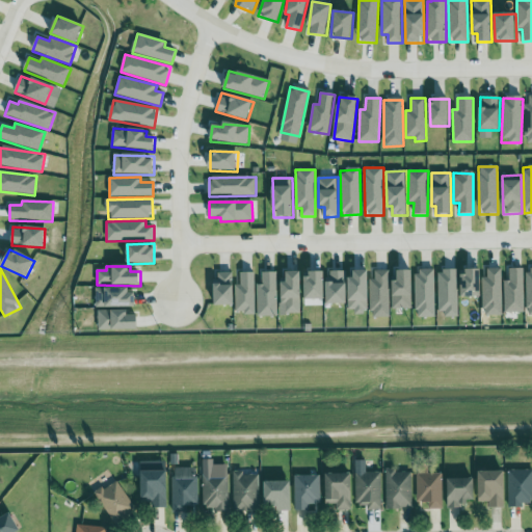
[(483,277),(483,316),(502,316),(502,269),(487,269),(487,277),(483,277)]
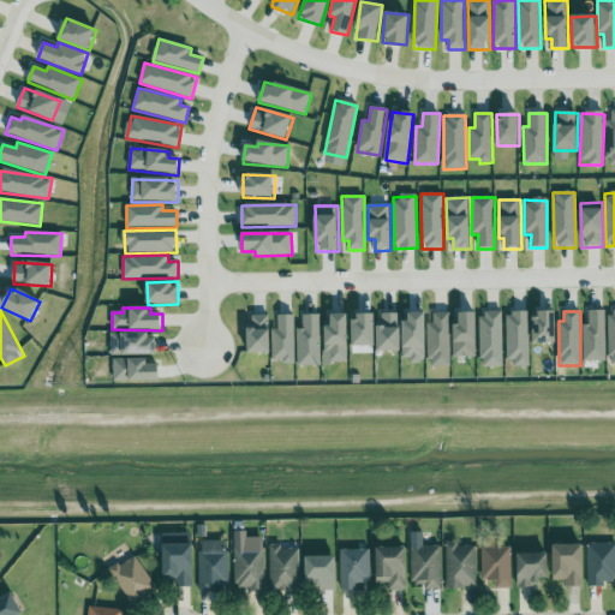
[(607,311),(589,311),(589,326),(583,324),(583,362),(605,362),(607,311)]
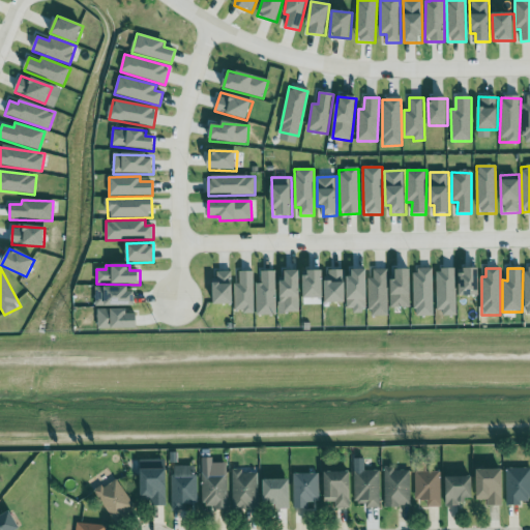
[(388,270),(373,269),(373,278),(370,278),(369,317),(387,317),(388,270)]
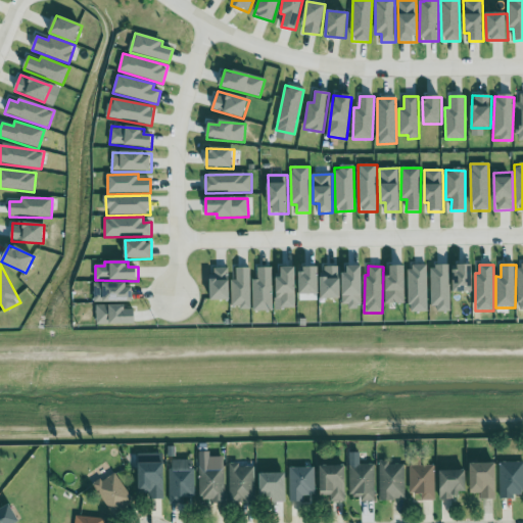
[(430,267),(431,311),(450,310),(449,266),(430,267)]
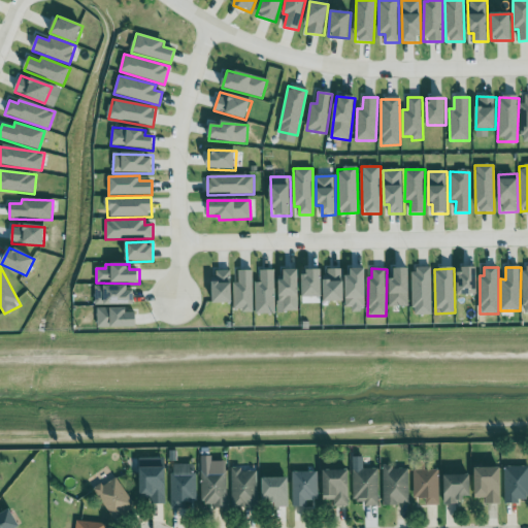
[(326,302),(344,302),(343,269),(325,269),(326,302)]
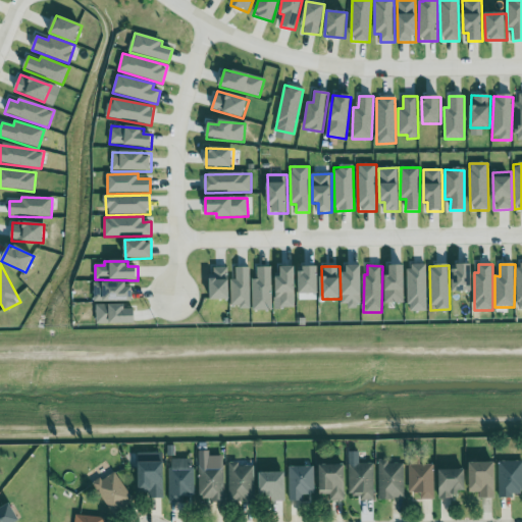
[(344,266),(343,307),(361,307),(362,266),(344,266)]
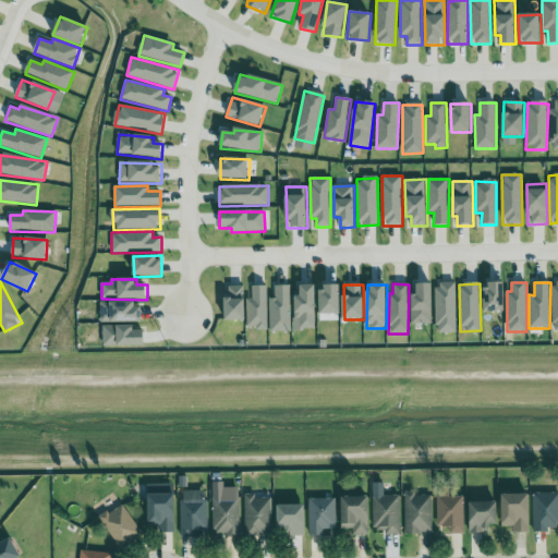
[(433,324),(433,284),(417,284),(417,295),(411,295),(412,325),(433,324)]
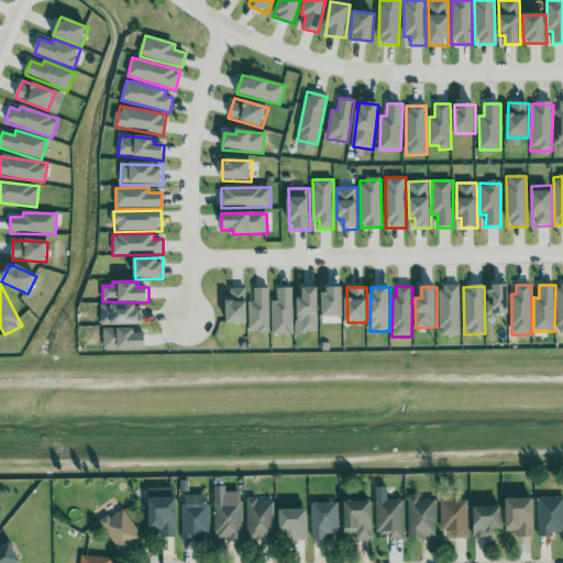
[(460,287),(439,287),(440,337),(461,337),(460,287)]
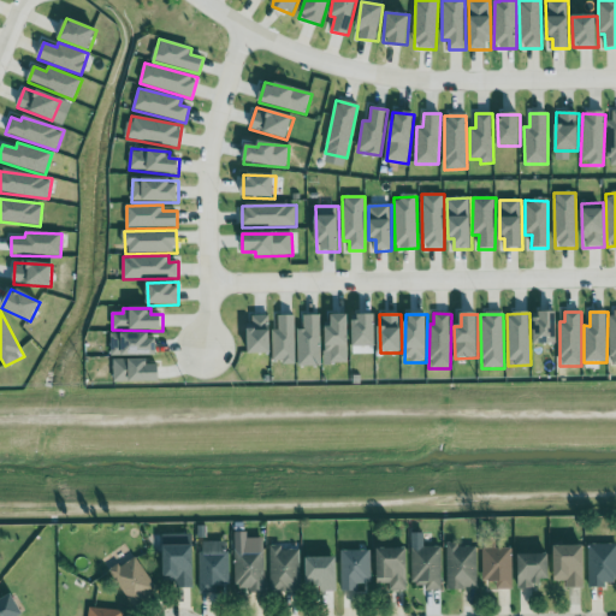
[(534,345),(558,344),(557,314),(534,315),(534,345)]
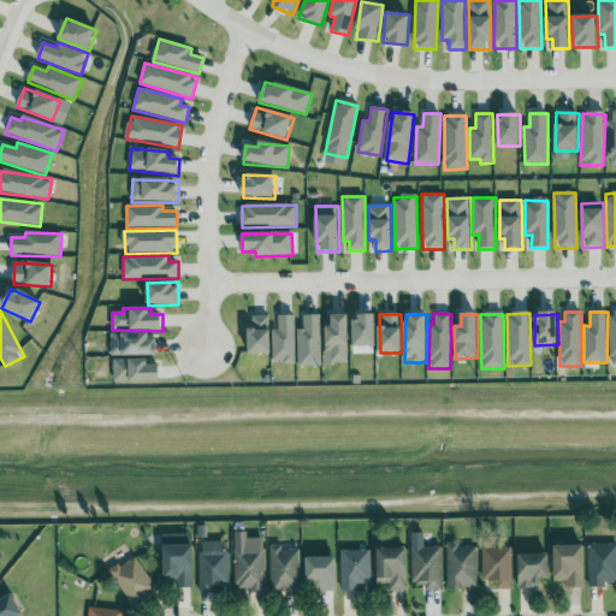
[(321,315),(304,317),(304,330),(298,330),(298,367),(321,366),(321,315)]
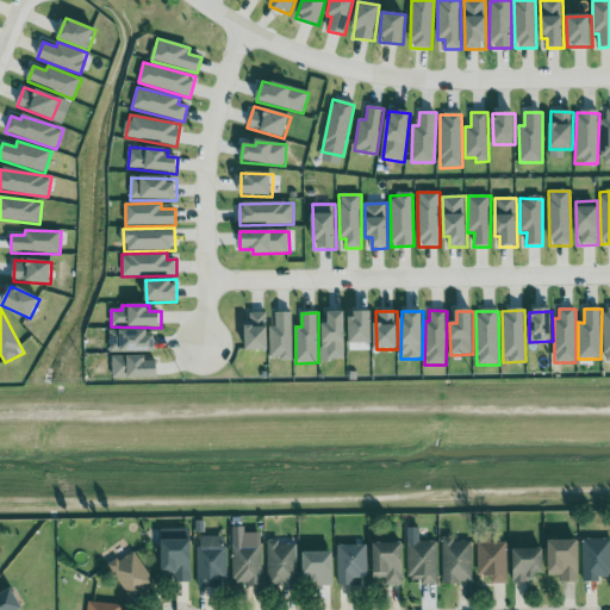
[(346,360),(346,312),(330,312),(330,324),(322,324),(322,349),(327,349),(327,360),(346,360)]
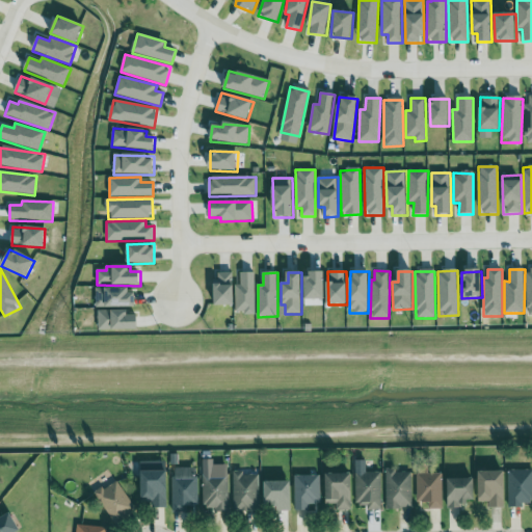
[(215,307),(234,307),(234,273),(215,273),(215,307)]
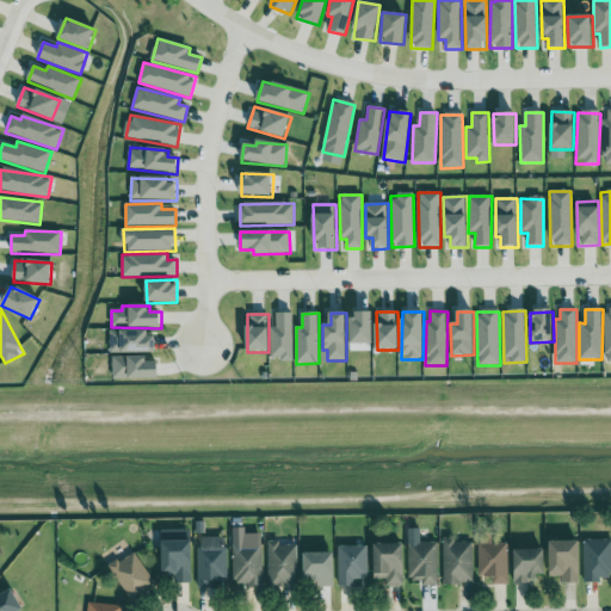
[(294,360),(292,314),(276,314),(277,327),(271,327),(271,360),(294,360)]
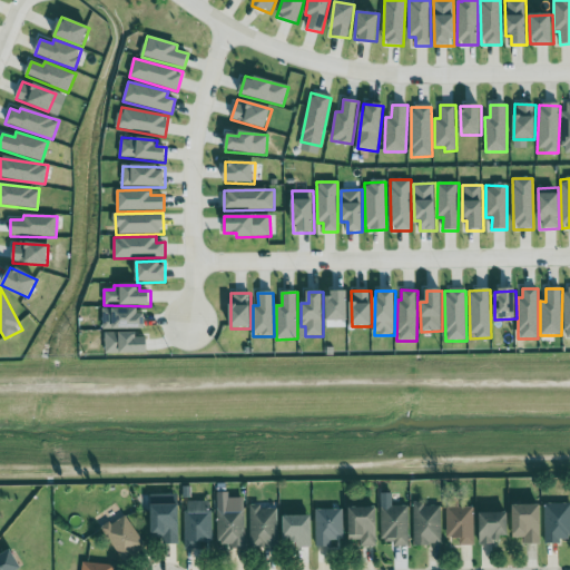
[(349,322),(349,294),(325,294),(326,322),(349,322)]
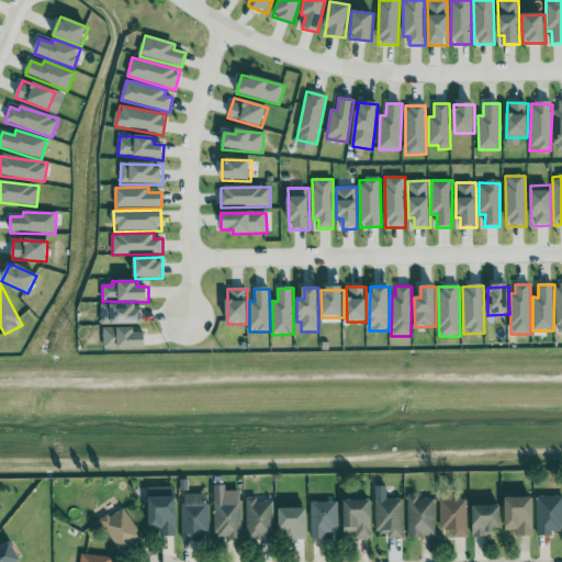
[(101,305),(101,326),(144,326),(144,306),(101,305)]
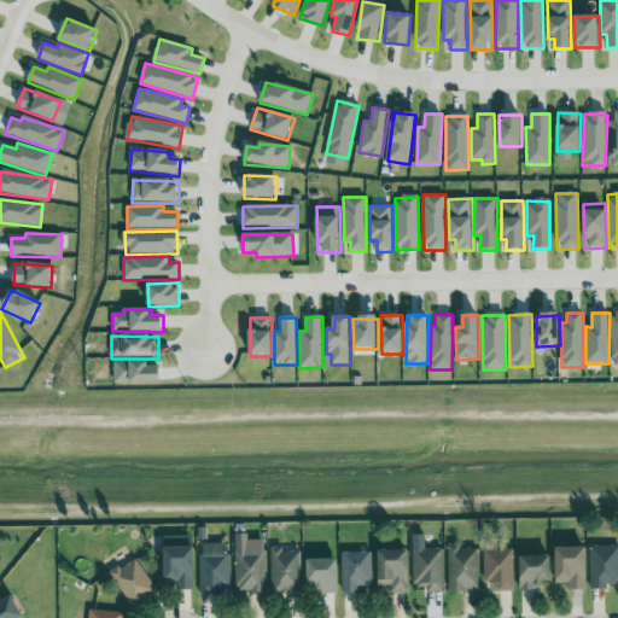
[(161,367),(149,367),(150,362),(115,361),(114,384),(161,385),(161,367)]
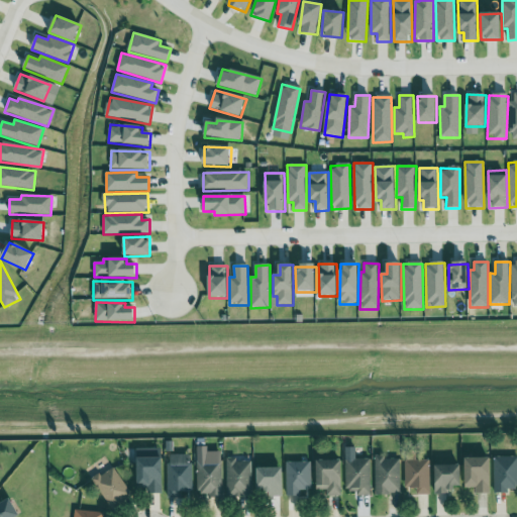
[(162,493),(163,448),(137,448),(136,488),(146,489),(146,493),(162,493)]
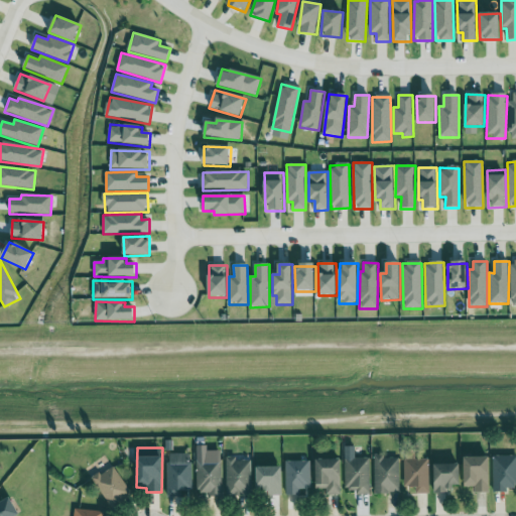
[(167,498),(190,498),(190,454),(167,454),(167,498)]
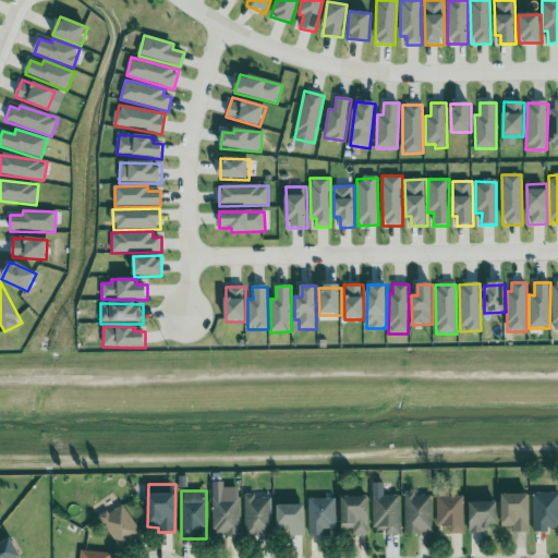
[(405,534),(433,533),(432,495),(415,495),(415,490),(404,492),(405,534)]
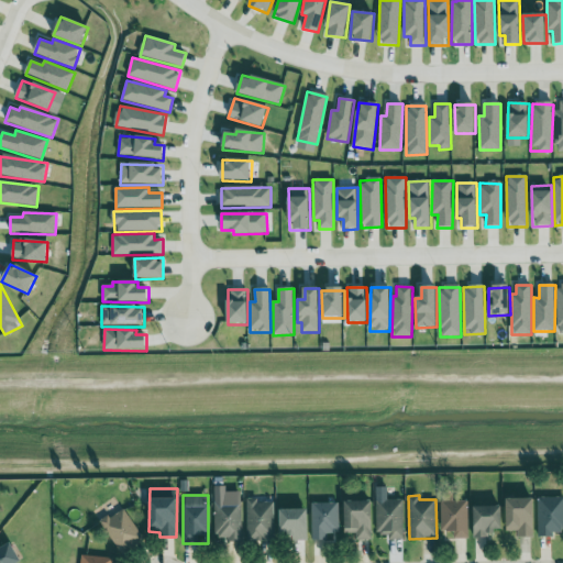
[(562,533),(562,496),(537,497),(538,534),(562,533)]
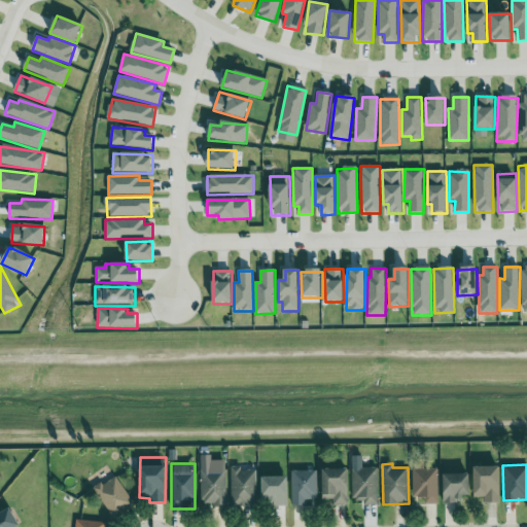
[(256,470),(241,470),(241,466),(231,466),(232,506),(257,505),(256,470)]
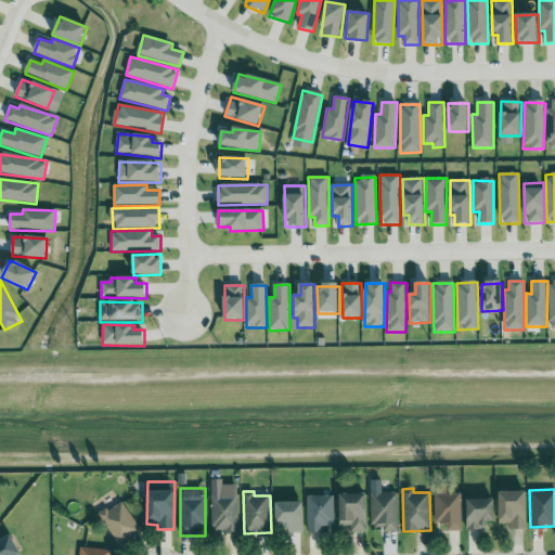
[(527,529),(527,491),(500,491),(500,524),(510,524),(511,530),(527,529)]
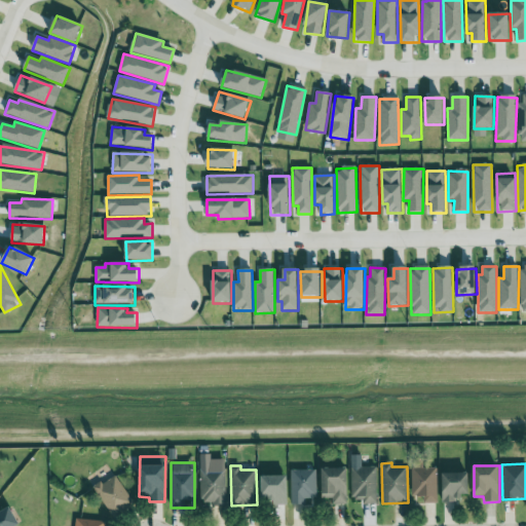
[(378,503),(377,466),(351,466),(351,499),(362,499),(362,504),(378,503)]
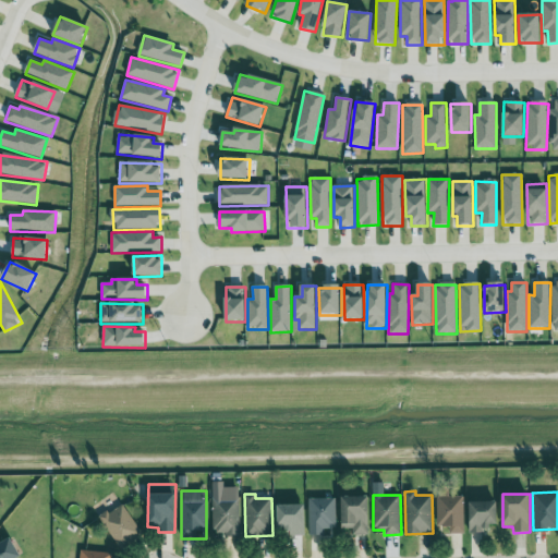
[(341,529),(352,529),(352,534),(368,534),(370,496),(342,496),(341,529)]
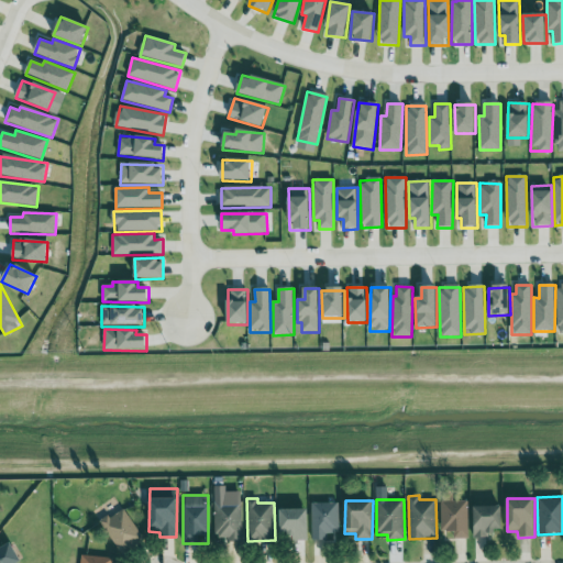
[(468,501),(441,500),(441,531),(454,531),(454,539),(468,539),(468,501)]
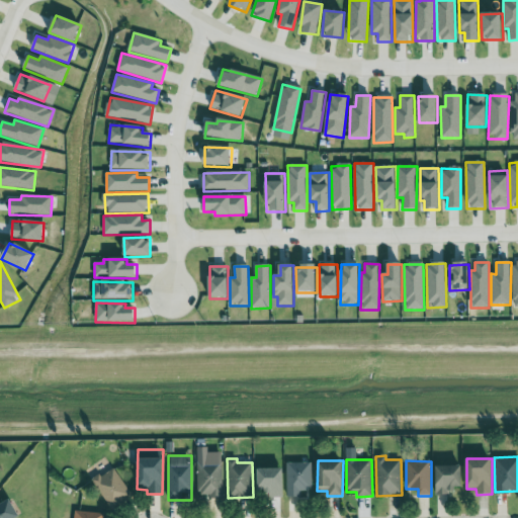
[(223,461),(197,461),(197,494),(208,494),(208,499),(224,498),(223,461)]
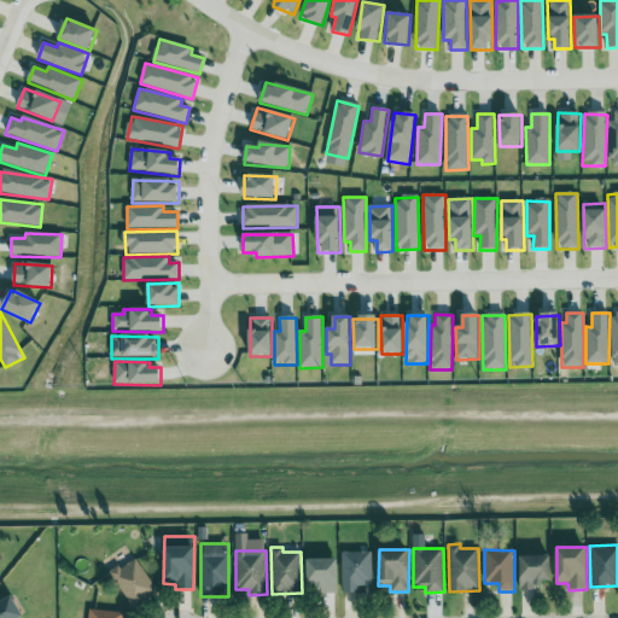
[(372,552),(342,552),(342,593),(359,593),(359,584),(372,584),(372,552)]
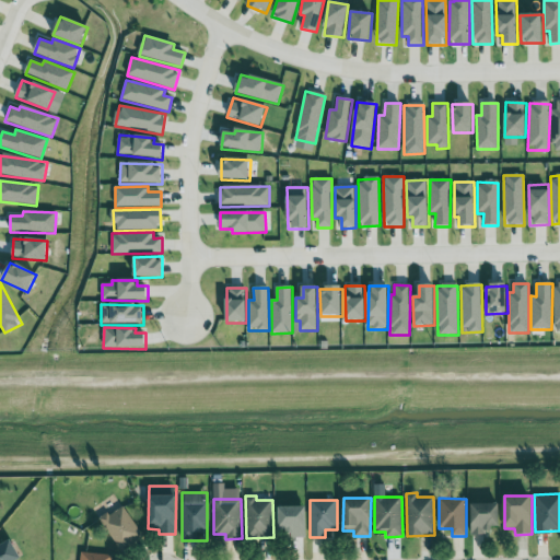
[(500,503),(470,504),(471,535),(487,535),(487,527),(500,527),(500,503)]
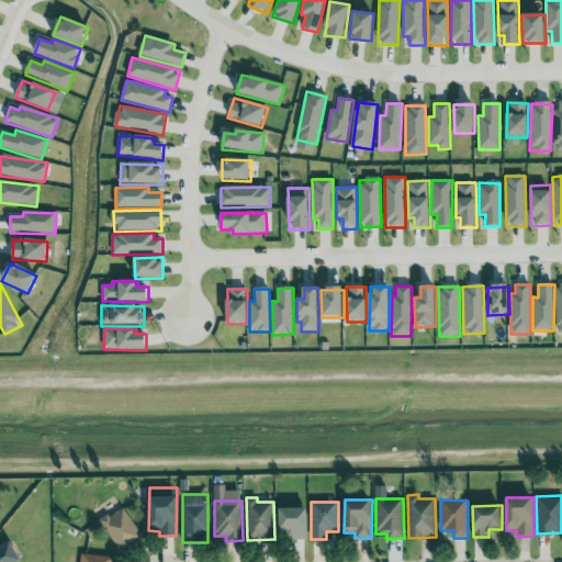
[(100,521),(121,554),(144,539),(124,507),(100,521)]
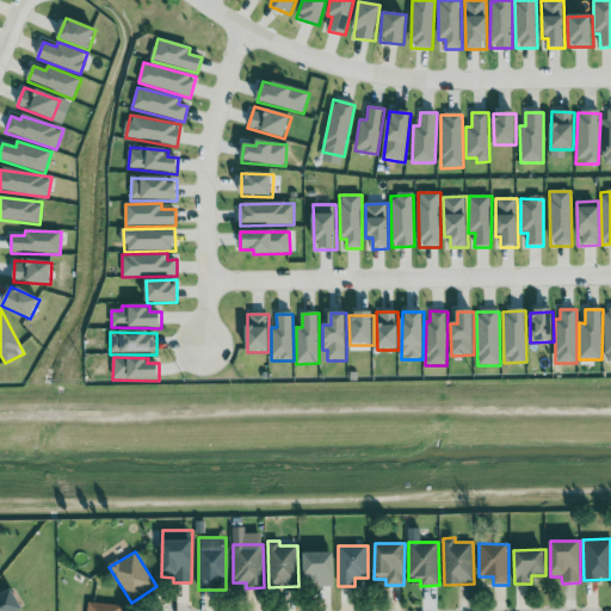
[(334,551),(302,553),(303,576),(315,576),(315,586),(335,586),(334,551)]
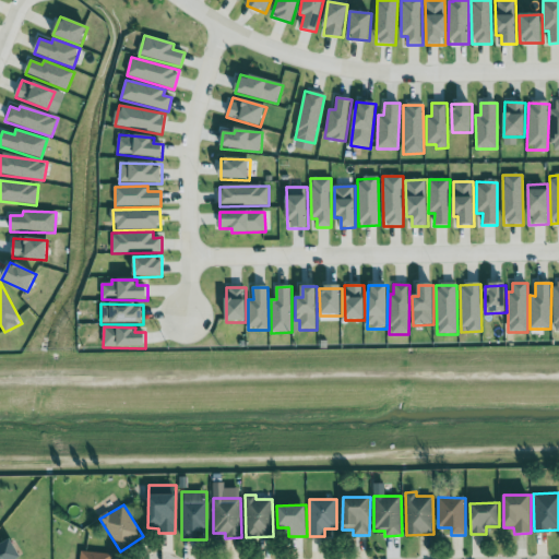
[(0,558),(19,558),(21,558),(11,538),(0,544),(0,558)]
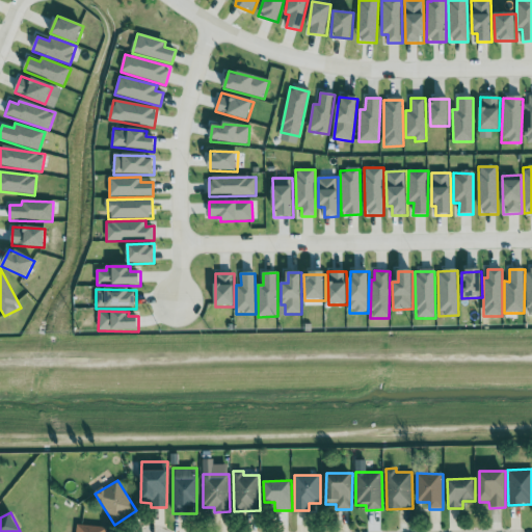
All buildings are outlined.
